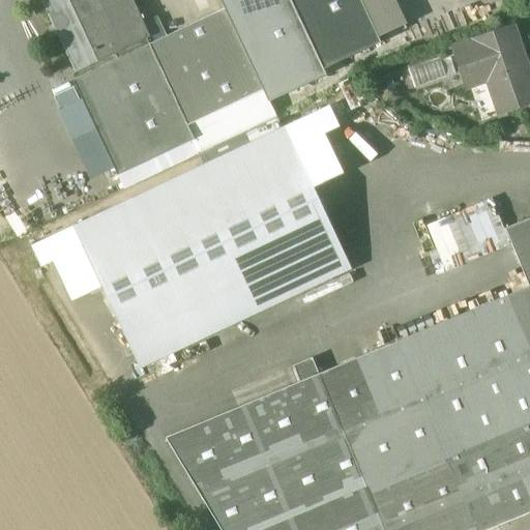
[(133,0),(41,0),(76,72),(115,54),(147,38),(150,36),(133,0)]
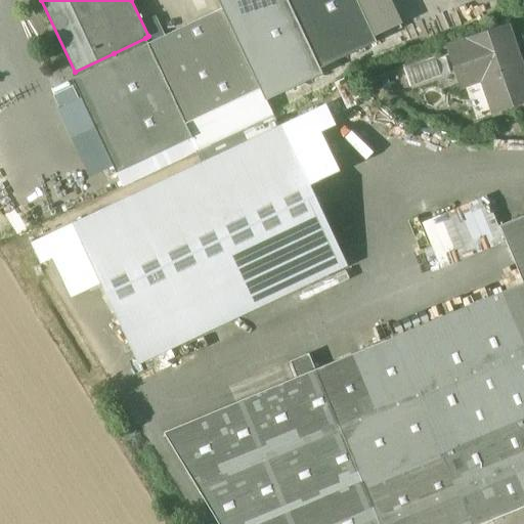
[(319,69),(287,0),(217,0),(222,9),(265,101),(266,100),(322,74),(319,69)]
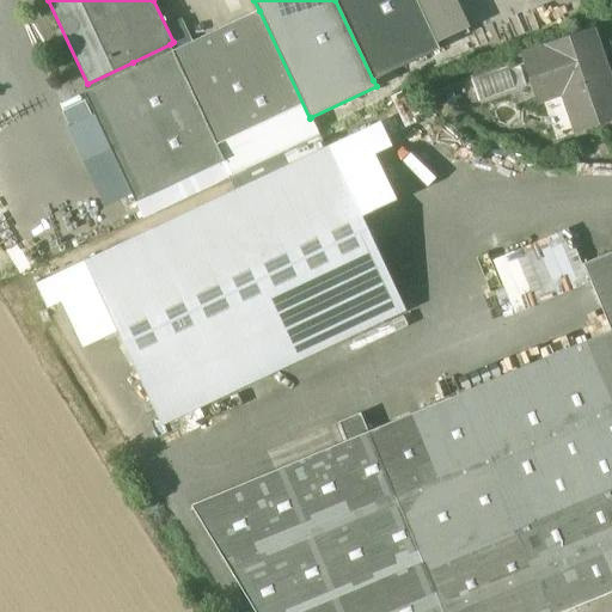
[(335,0),(373,80),(439,49),(416,0),(335,0)]
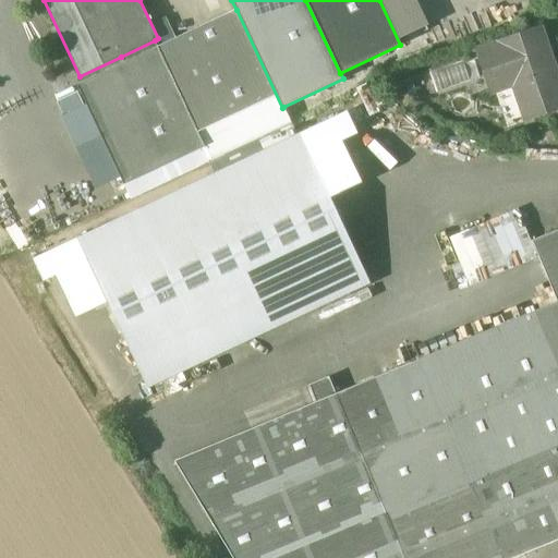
[(237,10),(158,47),(205,146),(204,147),(210,160),(291,123),(283,107),(282,108),(237,10)]
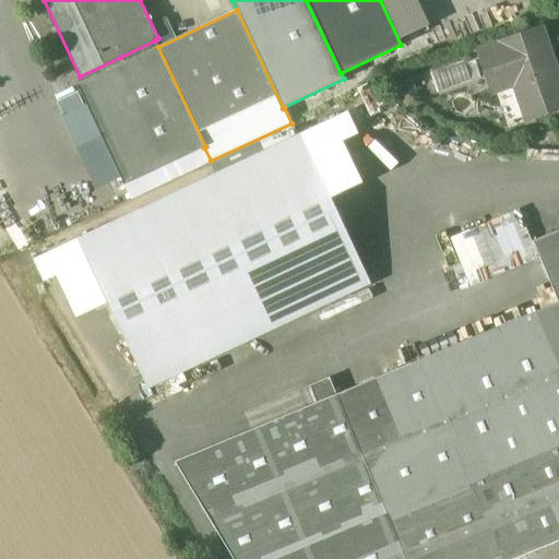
[(558,88),(540,33),(483,52),(491,78),(512,71),(527,115),(558,104),(558,88)]
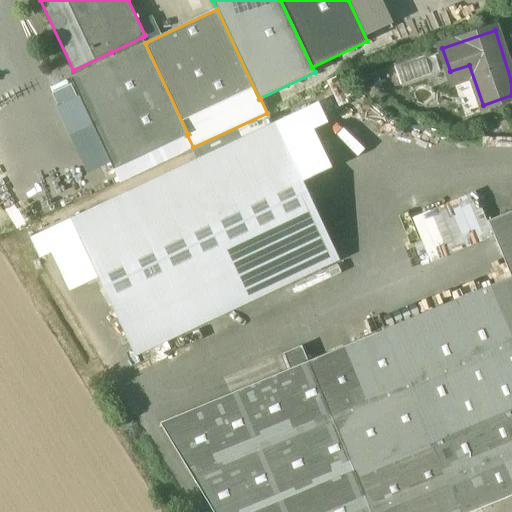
[(142,37),(111,52),(114,57),(145,43),(142,37)]
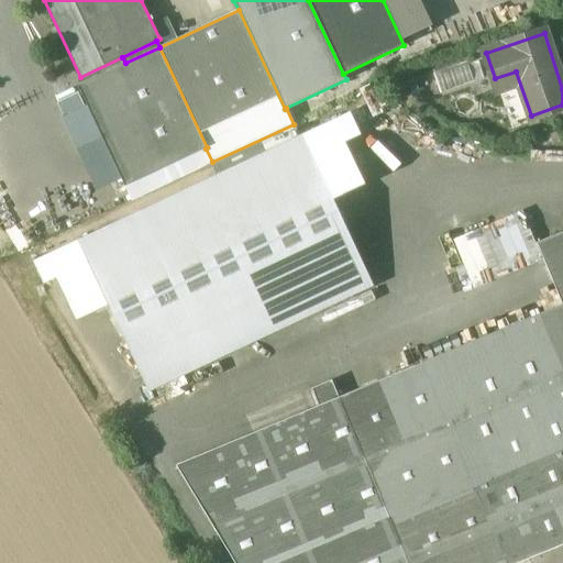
[(125,63),(78,85),(125,186),(206,148),(207,147),(159,47),(125,63)]
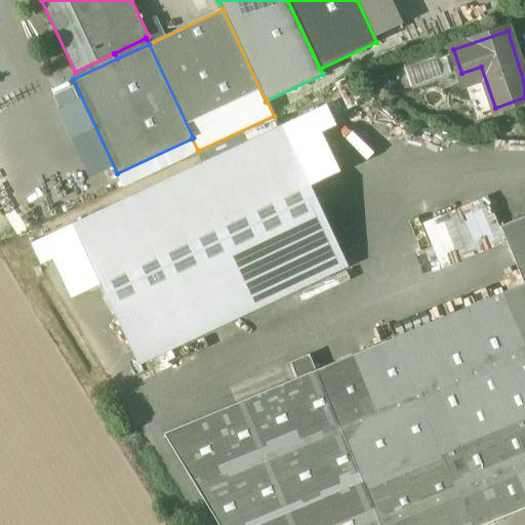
[(87,233),(142,350),(334,261),(280,145),(87,233)]
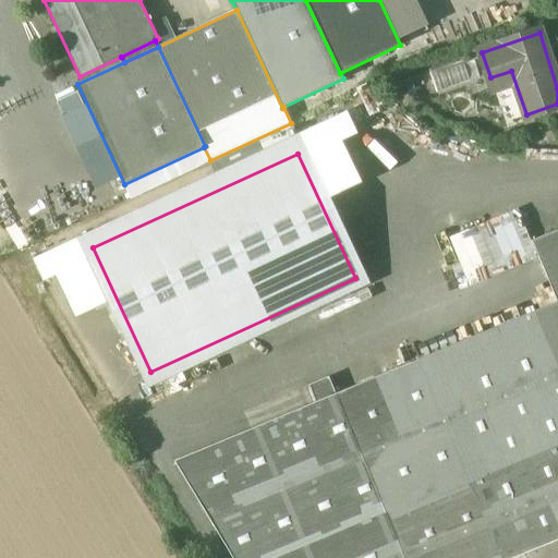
[(557,229),(532,241),(557,302),(176,461),(233,557),(511,557),(557,538),(557,229)]
